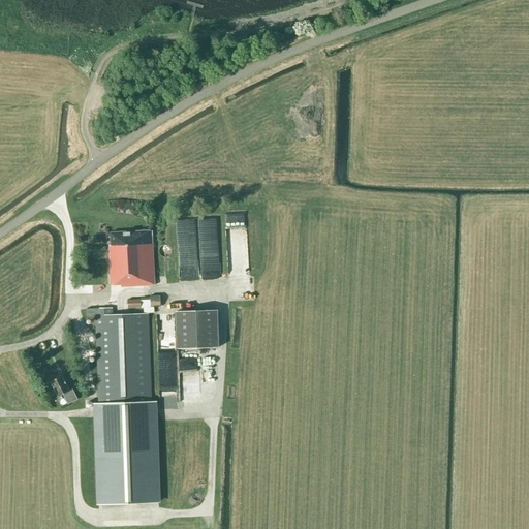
[(245,213),(227,214),(229,261),(247,260),(245,213)]
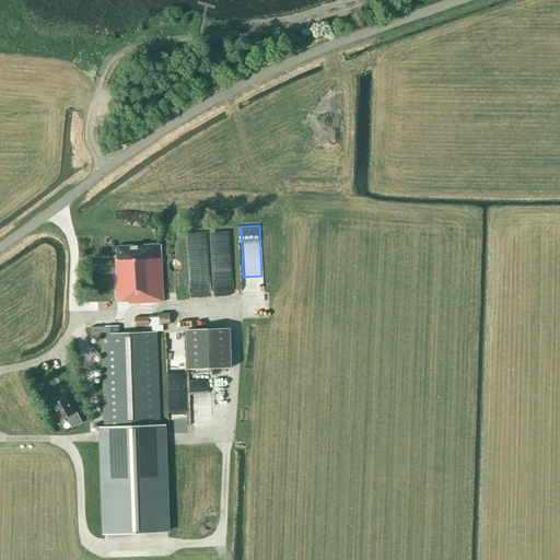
[(128,302),(128,304),(163,302),(161,244),(117,246),(117,260),(116,260),(117,302),(128,302)]
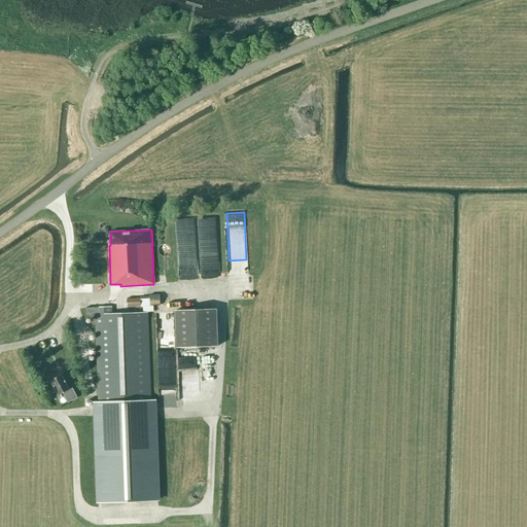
[(190,237),(181,237),(181,247),(190,247),(190,237)]
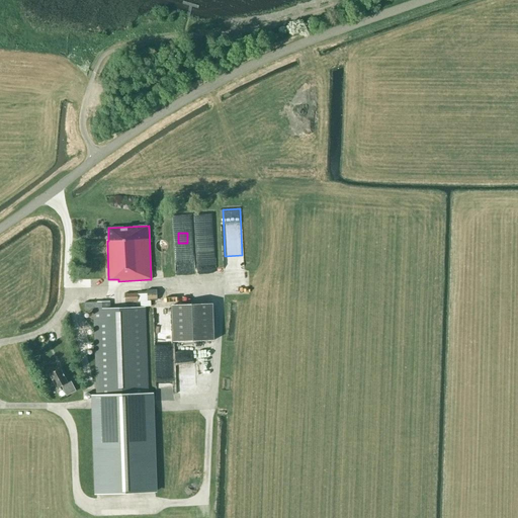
[(214,268),(214,255),(206,255),(206,257),(198,256),(198,268),(214,268)]
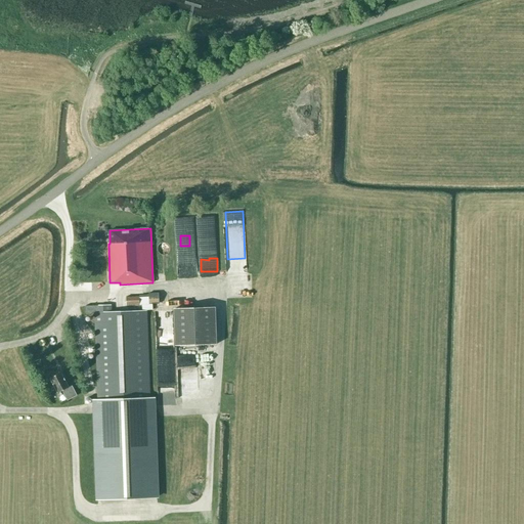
[(148,294),(148,304),(160,304),(159,293),(148,294)]
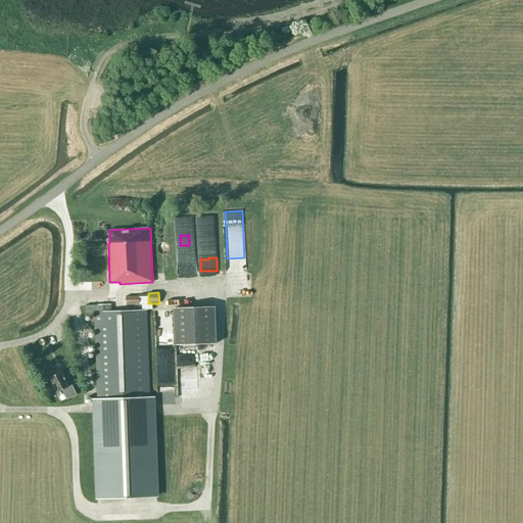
[(126,296),(126,304),(139,304),(139,296),(126,296)]
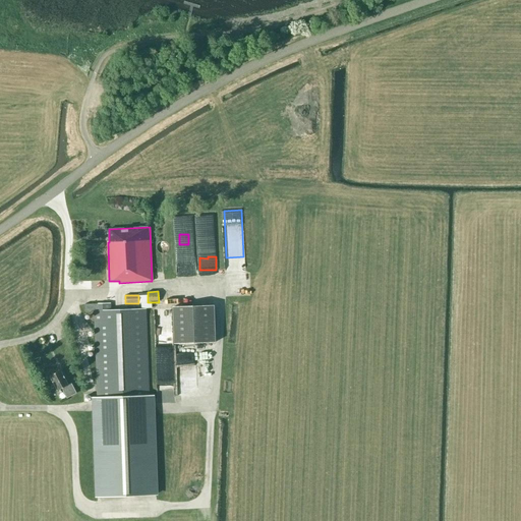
[(149,395),(146,309),(110,310),(110,303),(78,305),(78,311),(95,311),(98,397),(93,398),(97,496),(156,494),(152,395),(149,395)]
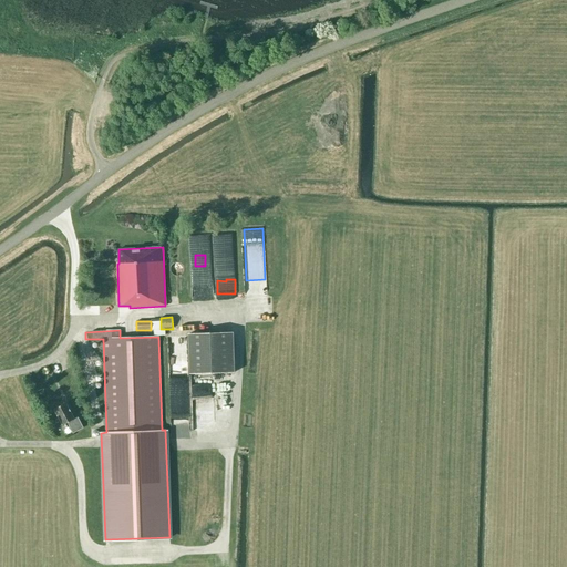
[(233,332),(188,334),(189,374),(234,372),(233,332)]
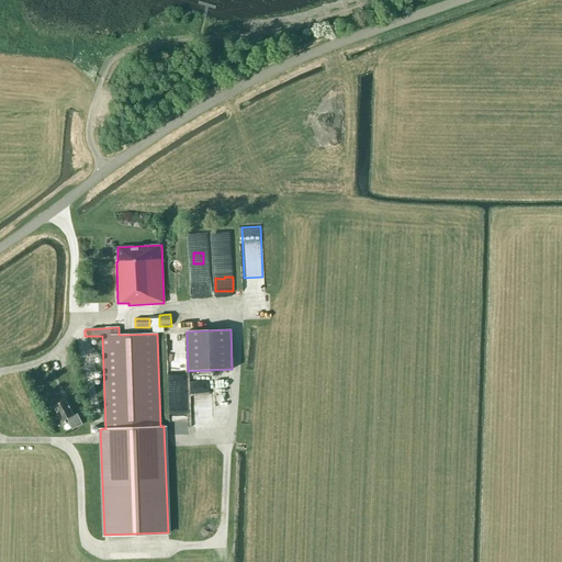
[(74,429),(82,425),(76,414),(74,415),(65,400),(54,406),(62,422),(68,418),(74,429)]
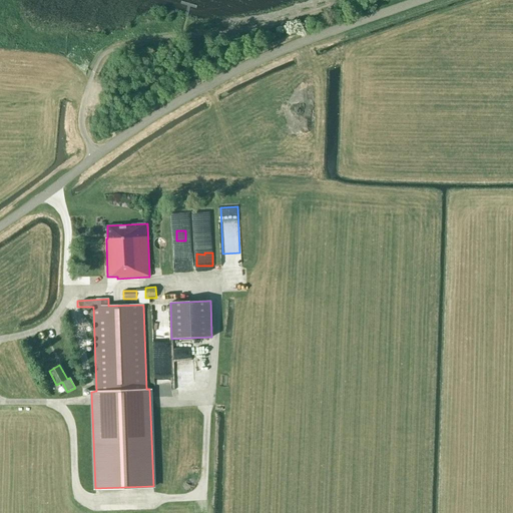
[(180,393),(194,390),(188,367),(174,370),(180,393)]
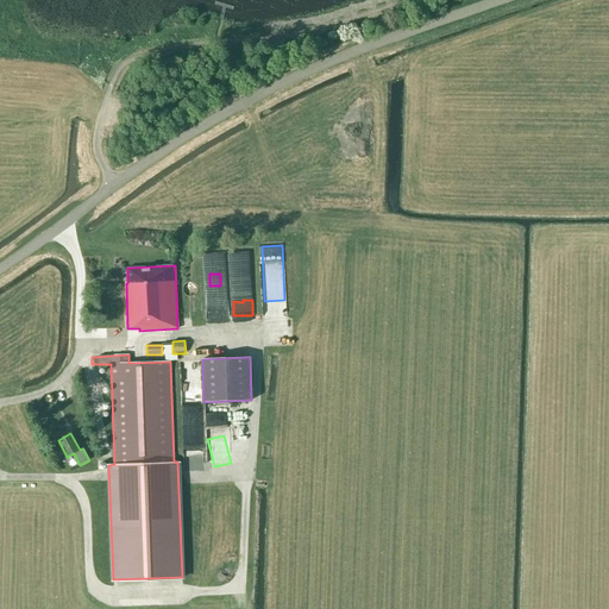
[(22,444),(16,449),(25,459),(30,454),(22,444)]
